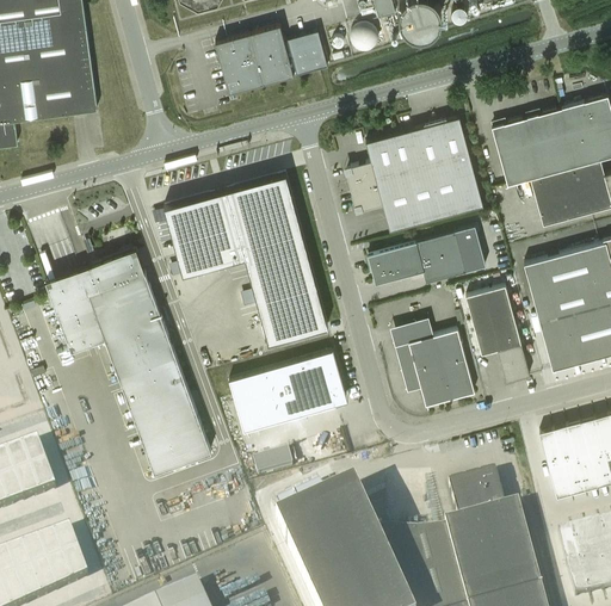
[(0,0),(0,148),(18,147),(14,123),(98,111),(82,0),(0,0)]
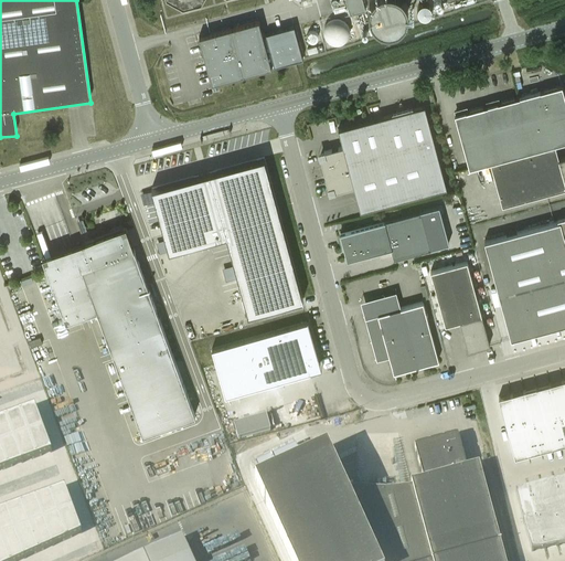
[(345,0),(344,0),(338,2),(340,10),(347,8),(349,19),(365,14),(361,0),(345,0)]
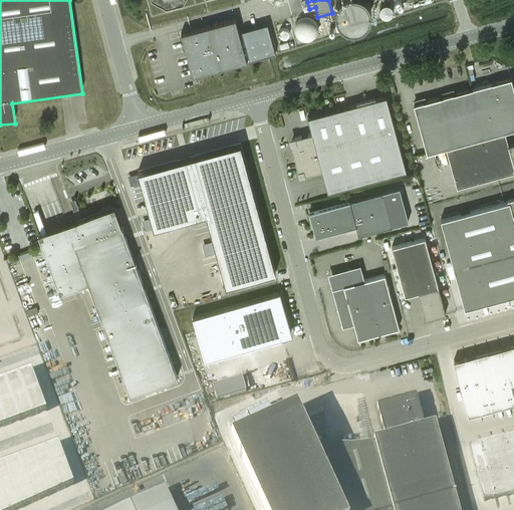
[(342,29),(388,19),(384,7),(389,6),(387,0),(341,0),(344,10),(338,12),(342,29)]
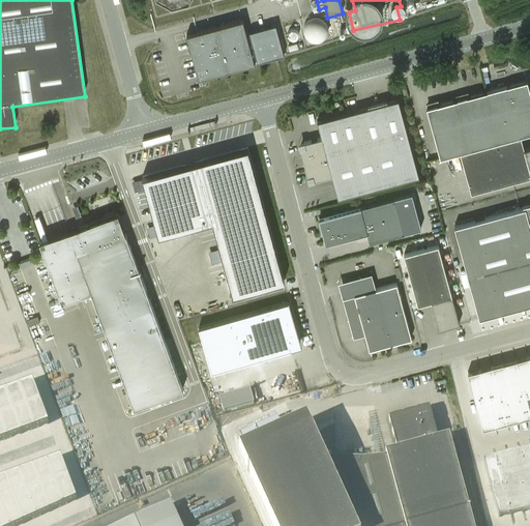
[(305,23),(306,42),(331,40),(329,21),(305,23)]
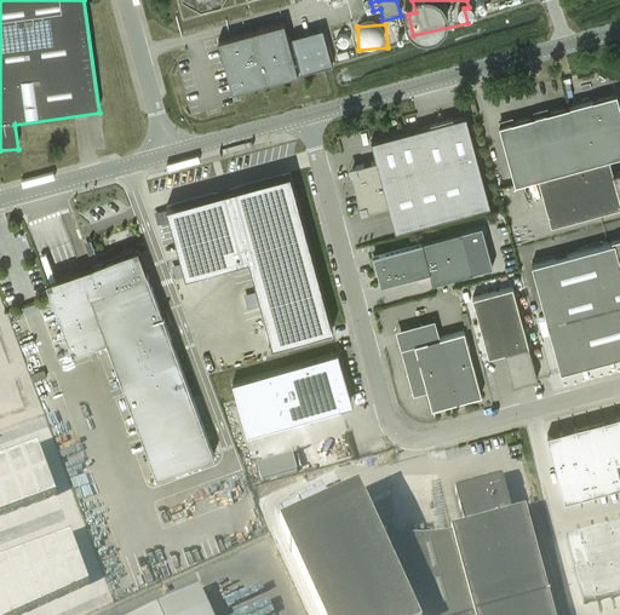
[(231,41),(218,45),(233,96),(298,79),(298,78),(300,76),(302,78),(333,69),(322,33),(292,41),(292,42),(288,42),(285,27),(231,41)]
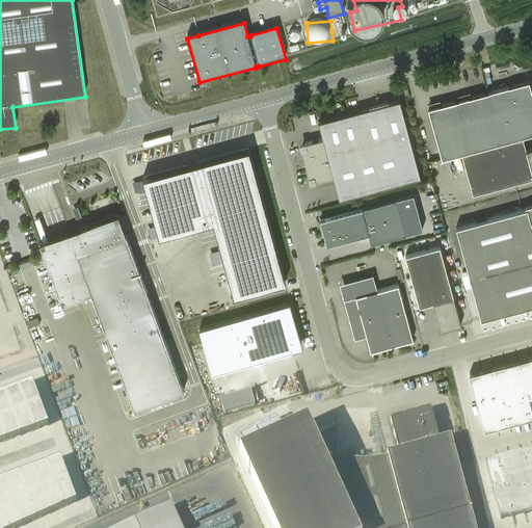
[(442,162),(462,157),(523,140),(531,137),(531,95),(529,84),(428,111),(442,162)]
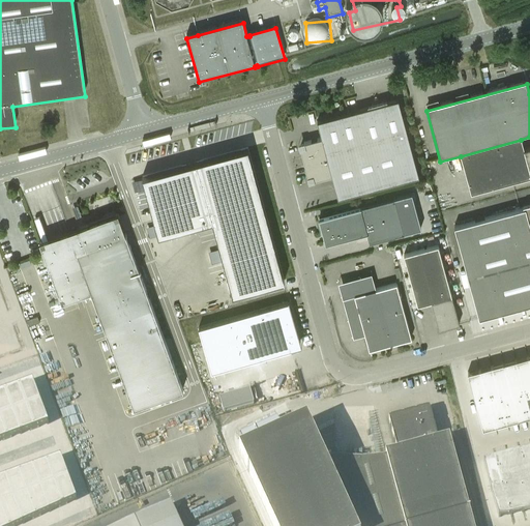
[(386,105),(378,108),(386,139),(407,134),(399,103),(387,106),(386,105)]
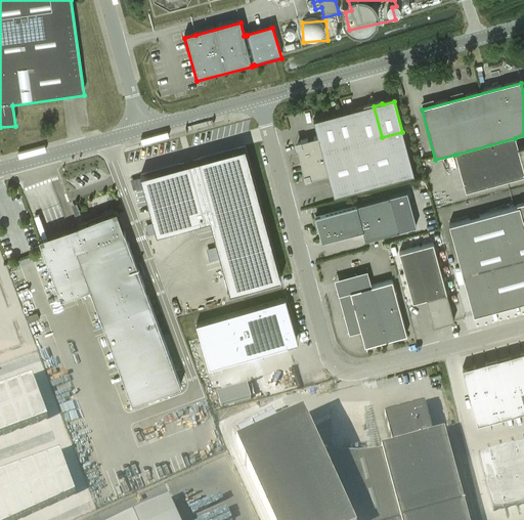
[(365,110),(354,113),(362,142),(382,137),(374,106),(364,109),(365,110)]
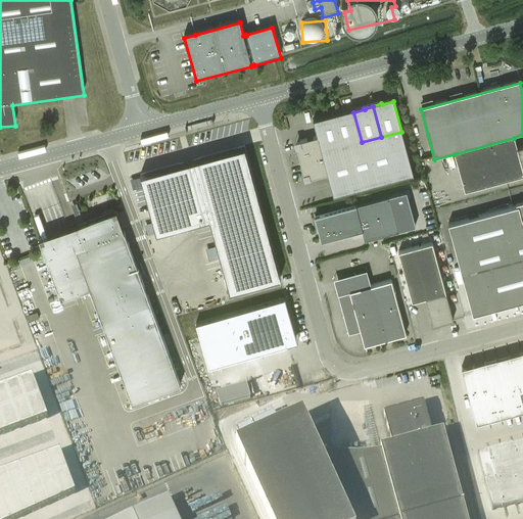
[(299,159),(362,142),(353,112),(314,123),(318,140),(299,144),(296,149),(299,159)]
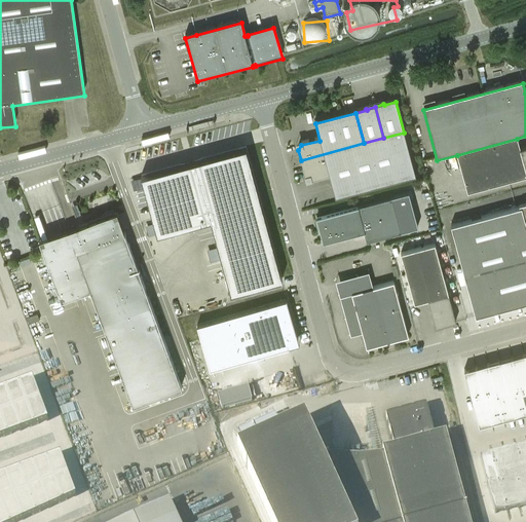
[(336,200),(416,179),(404,133),(383,138),(364,143),(301,160),(306,180),(310,183),(330,178),(336,200)]
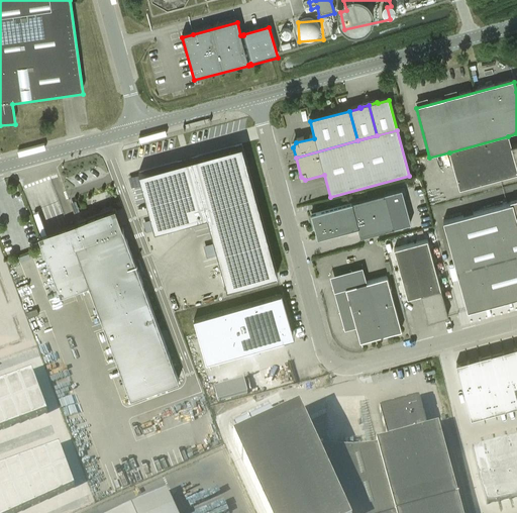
[(516,146),(511,148),(508,136),(449,152),(459,192),(516,176),(516,146)]
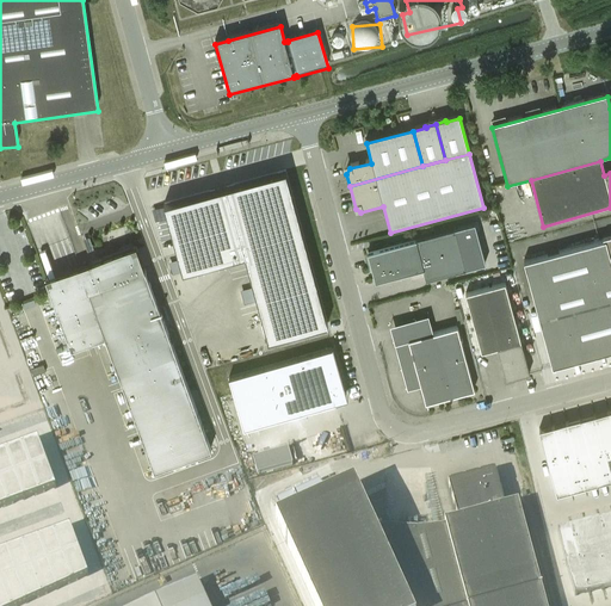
[(216,193),(164,208),(183,276),(245,259),(269,345),(328,328),(287,174),(226,191),(227,193),(216,196),(216,193)]
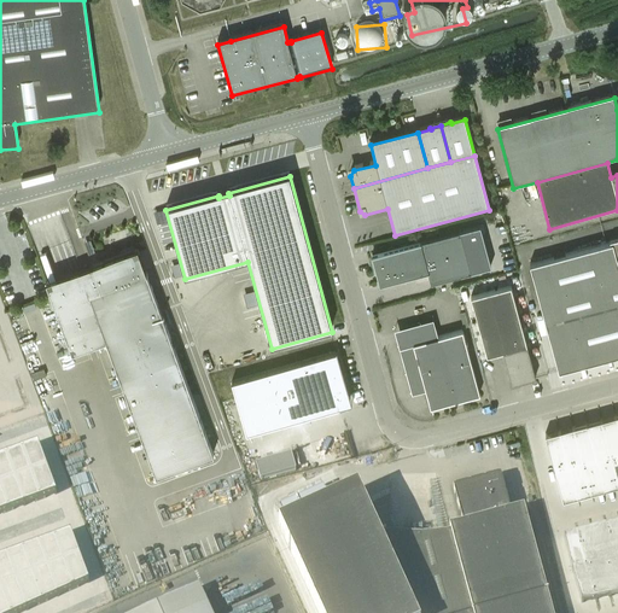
[(461,235),(372,258),(380,289),(427,275),(431,286),(472,275),(491,270),(481,229),(461,235)]
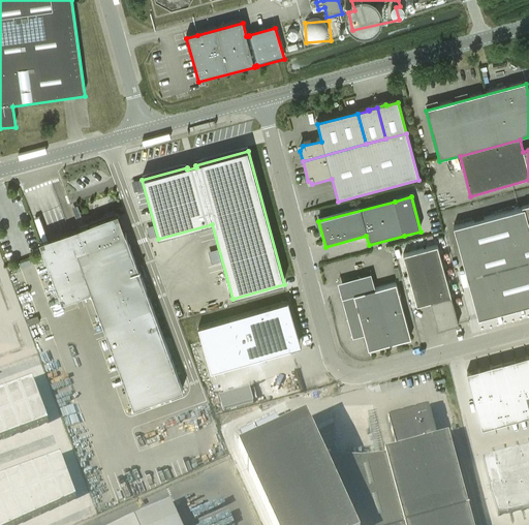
[(528,209),(454,229),(466,275),(528,257),(528,209)]
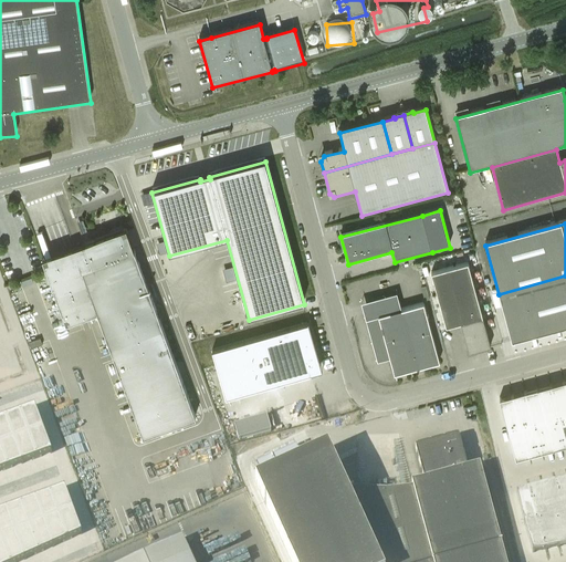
[(76,257),(44,268),(48,276),(66,326),(97,315),(143,440),(196,420),(176,368),(160,326),(126,232),(91,246),(95,257),(79,262),(76,257)]
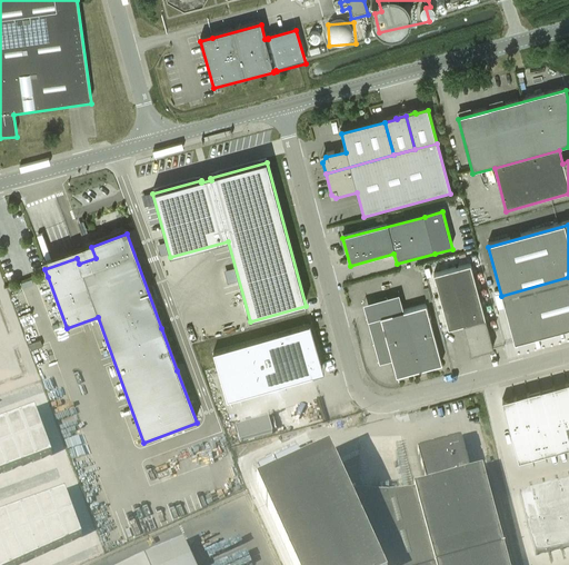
[(493,352),(470,267),(433,277),(448,331),(463,328),(471,357),(493,352)]
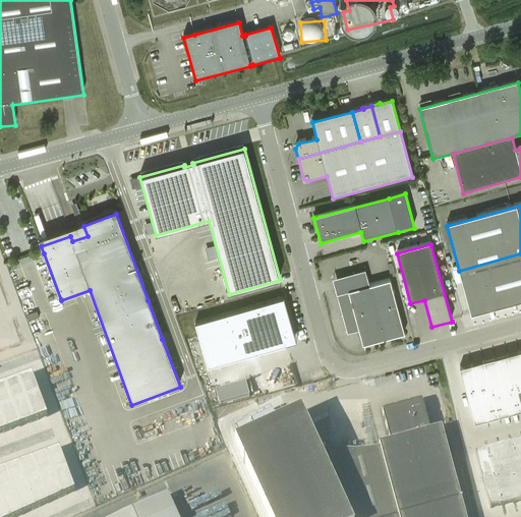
[(520,302),(520,253),(459,271),(471,317),(520,302)]
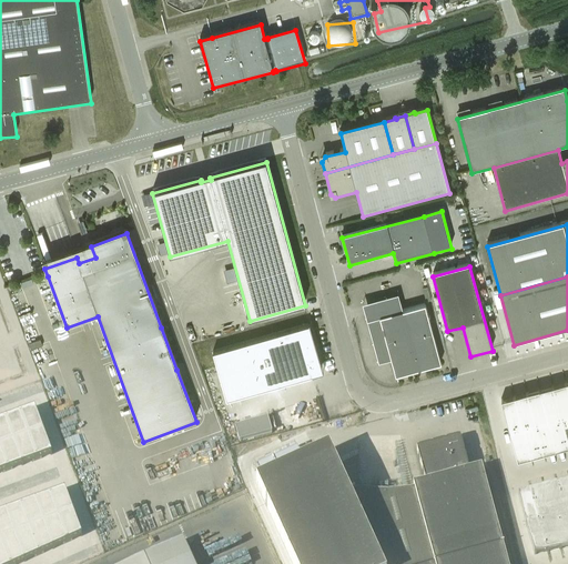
[(442,366),(425,308),(379,320),(396,379),(442,366)]
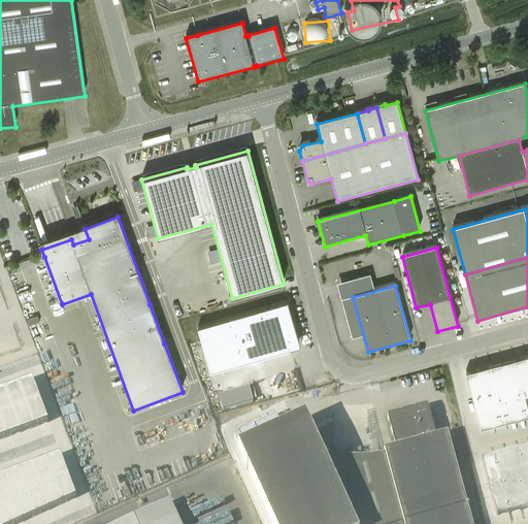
[(0,358),(23,350),(3,295),(0,287),(0,358)]
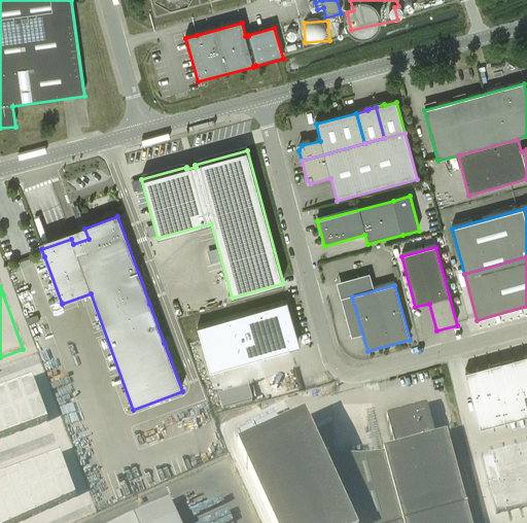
[(287,304),(198,329),(210,374),(295,349),(299,344),(299,343),(287,304)]
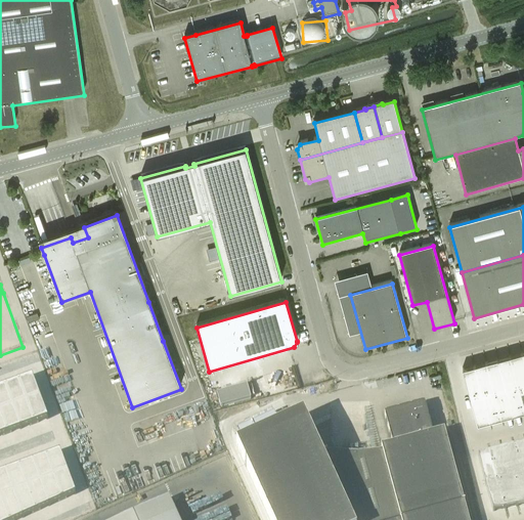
[(523,354),(463,372),(477,427),(523,414),(523,354)]
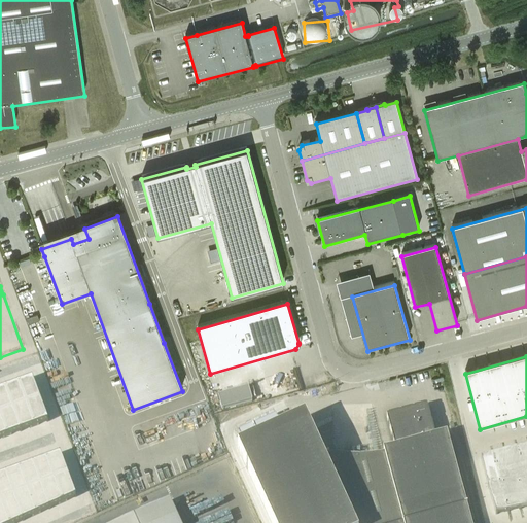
[(32,383),(19,388),(26,410),(40,405),(32,383)]
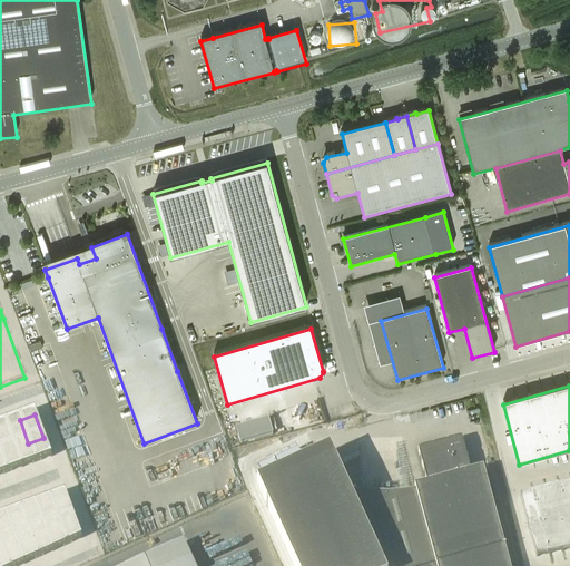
[(20,420),(6,426),(13,449),(28,443),(20,420)]
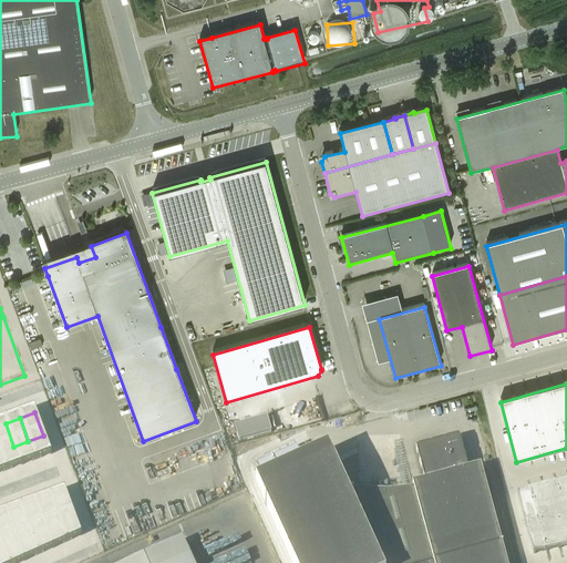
[(267,422),(235,431),(238,446),(271,437),(267,422)]
